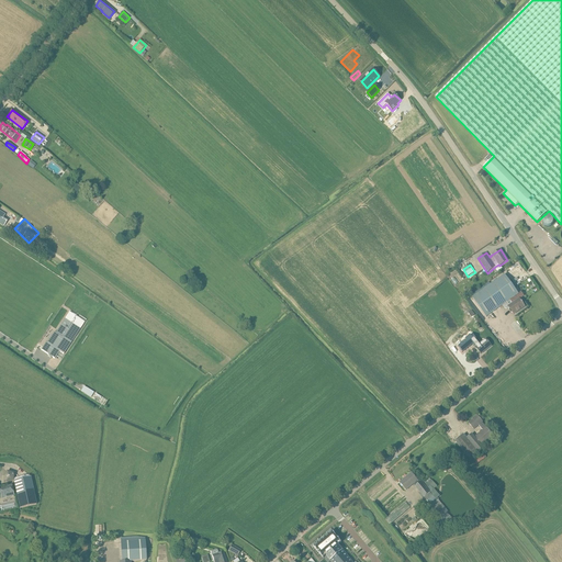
[(472,298),(486,317),(502,306),(505,310),(506,310),(508,308),(513,314),(525,306),(519,300),(521,298),(519,294),(518,294),(504,274),(472,298)]
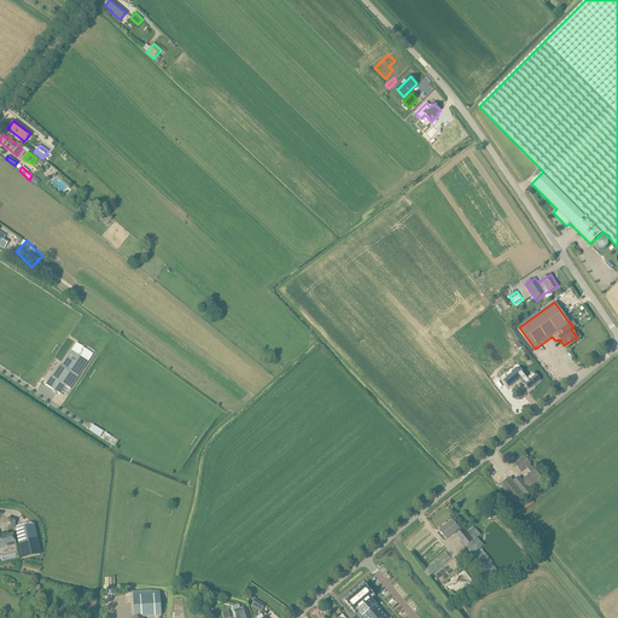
[(51,377),(45,384),(60,395),(65,386),(70,389),(93,354),(76,343),(62,366),(59,365),(52,377),(51,377)]
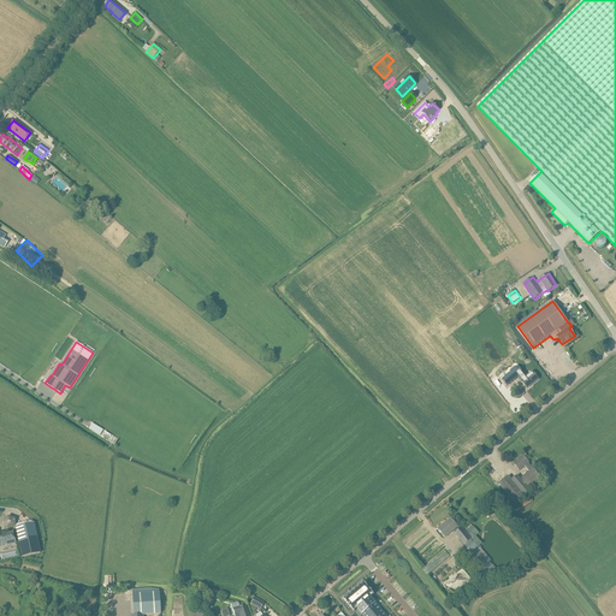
[(521,381),(527,389),(538,379),(532,372),(526,377),(517,367),(507,375),(511,383),(519,377),(522,380),(521,381)]
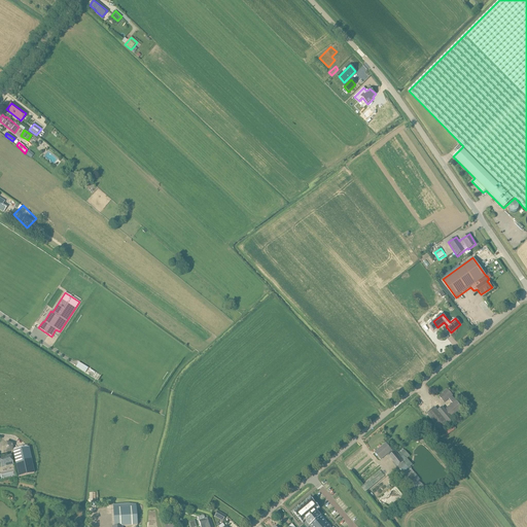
[(98,378),(78,364),(76,367),(96,381),(98,378)]
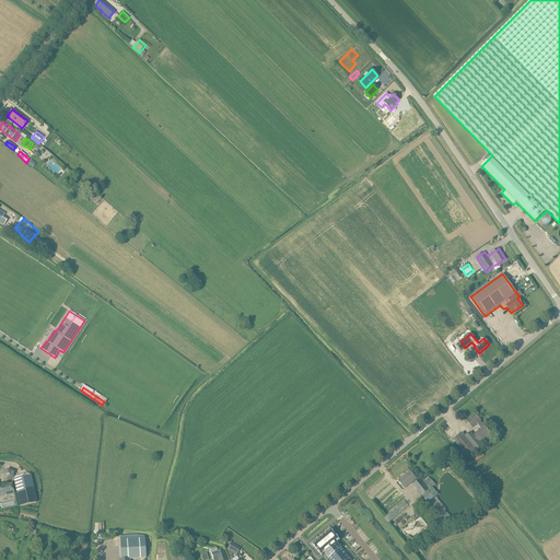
[(453,440),(467,457),(481,445),(480,444),(492,434),(485,426),(480,421),(481,420),(475,413),(467,420),(468,420),(467,421),(471,428),(477,423),(480,429),(473,435),(470,432),(465,436),(462,432),(453,440)]
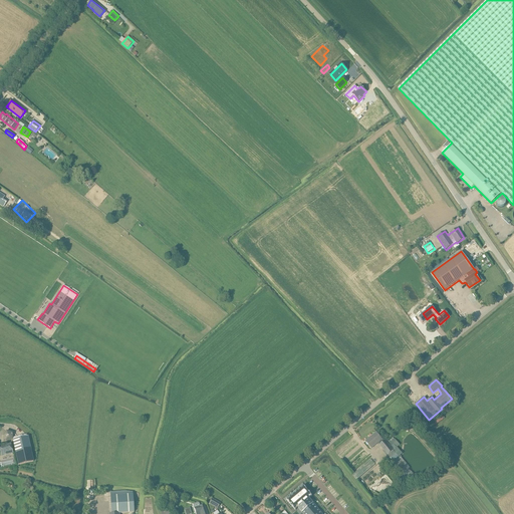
[(2,436),(6,442),(12,440),(13,433),(6,431),(2,436)]
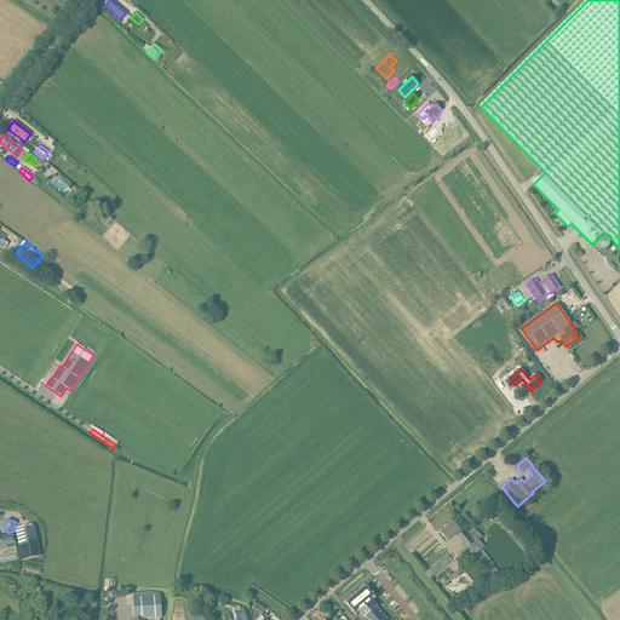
[(468,561),(491,587),(505,575),(504,574),(503,573),(503,574),(501,573),(499,572),(498,570),(497,569),(493,566),(494,564),(483,551),(484,551),(483,549),(484,547),(478,539),(480,539),(472,532),(470,529),(466,533),(475,541),(474,543),(461,528),(460,529),(454,523),(447,529),(446,528),(441,533),(448,540),(455,534),(470,552),(474,556),(468,561)]
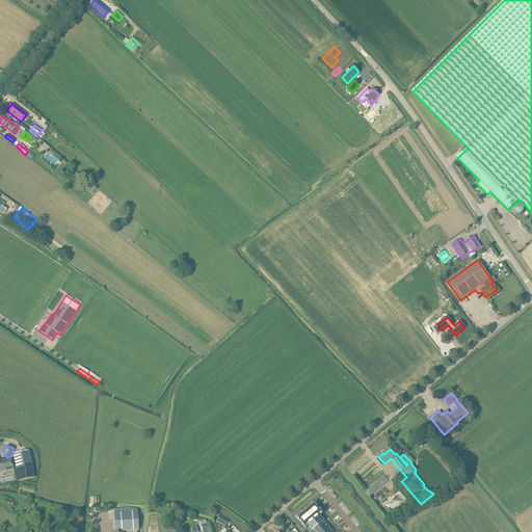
[(29,451),(14,455),(19,481),(35,477),(29,451)]
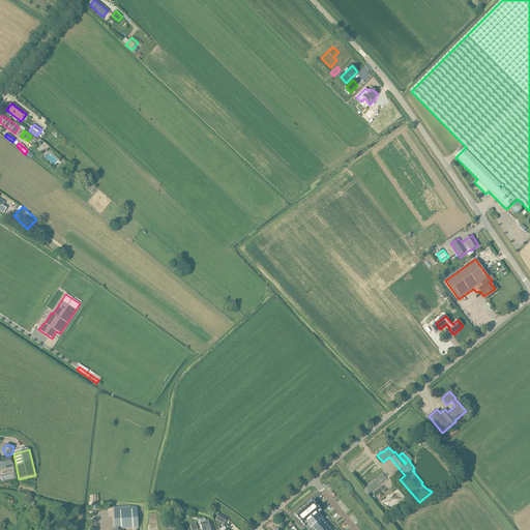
[(11,458),(0,460),(0,465),(1,470),(13,468),(11,458)]
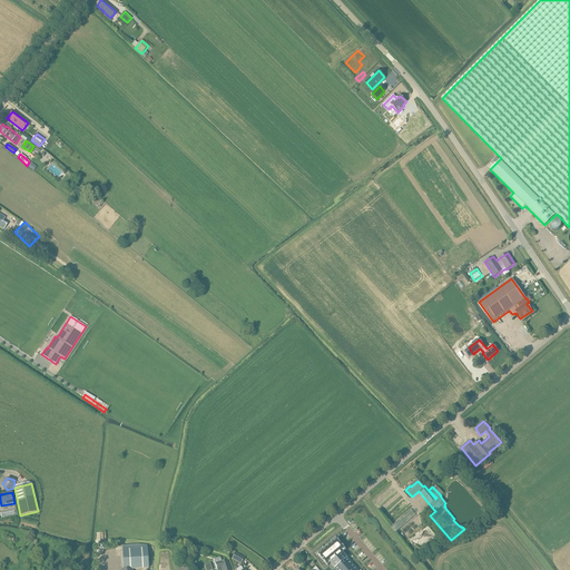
[(0,511),(1,517),(17,513),(16,507),(0,509),(0,511)]
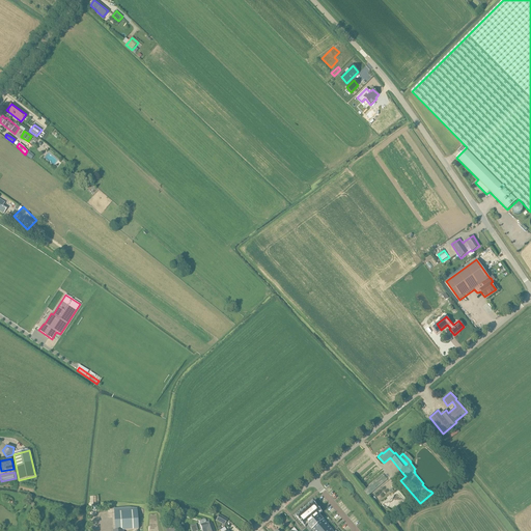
[(299,512),(296,514),(297,515),(297,516),(305,528),(308,525),(314,520),(319,515),(323,512),(313,502),(313,503),(311,501),(309,504),(310,505),(306,508),(304,509),(304,510),(300,513),(299,512)]
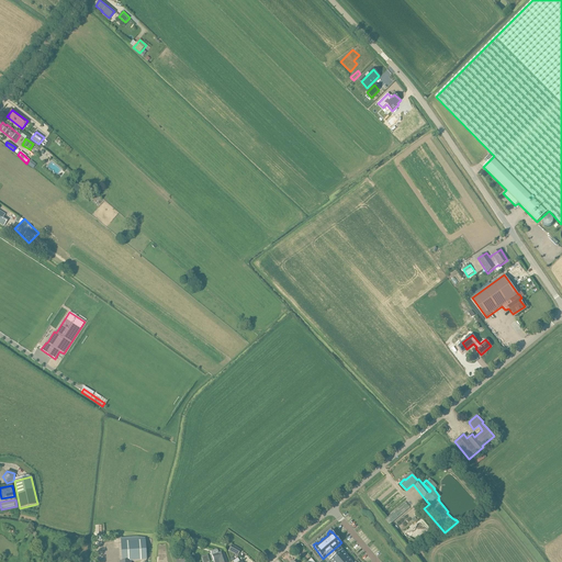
[(119,561),(130,561),(131,561),(147,560),(145,540),(121,542),(122,561),(119,561)]
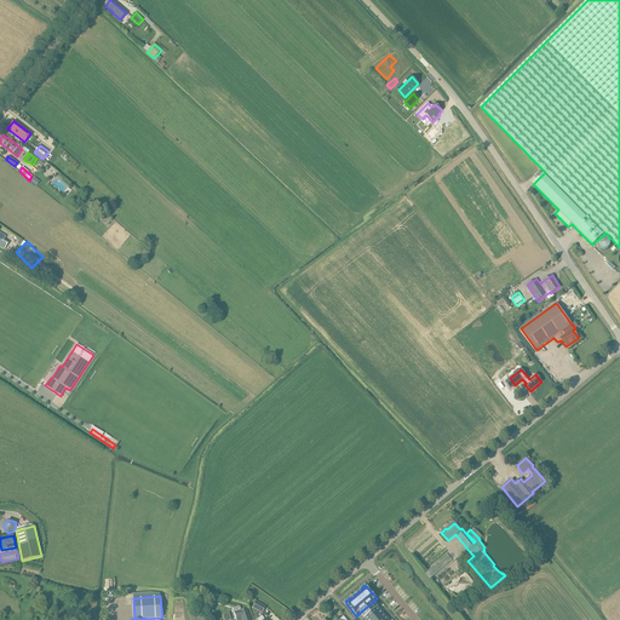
[(252,608),(263,613),(265,607),(256,601),(252,608)]
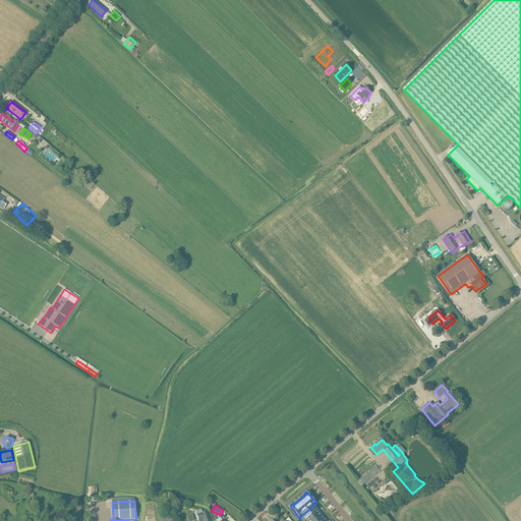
[(313,506),(308,510),(312,515),(319,511),(313,506)]
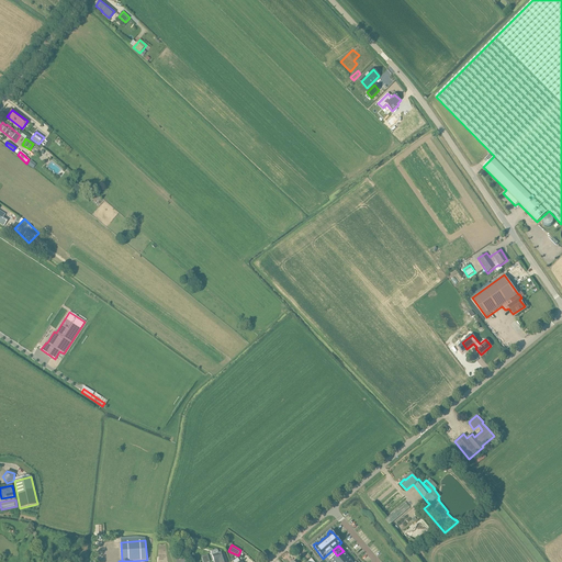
[(226,561),(223,552),(218,554),(217,550),(211,552),(214,561),(220,560),(220,561),(226,561)]
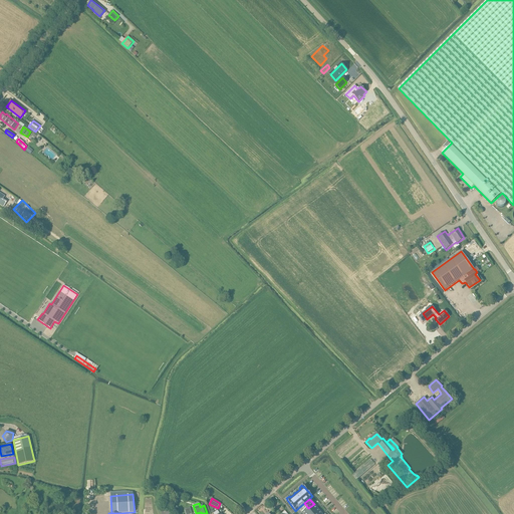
[(304,503),(298,508),(302,513),(308,508),(304,503)]
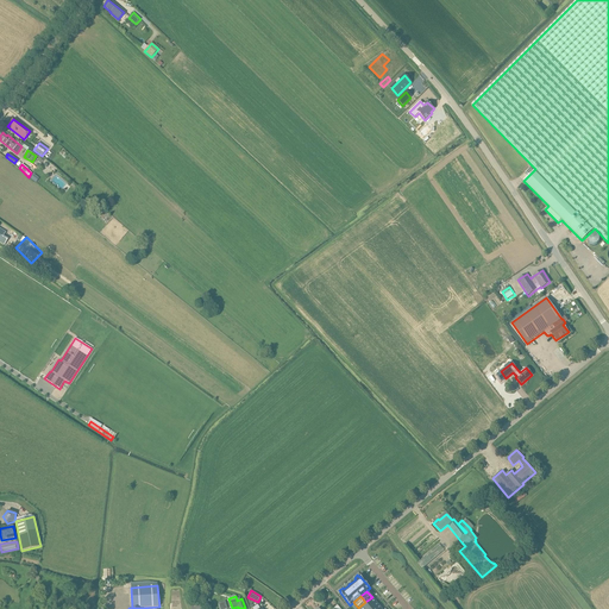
[(203,608),(200,597),(188,602),(190,608),(203,608)]
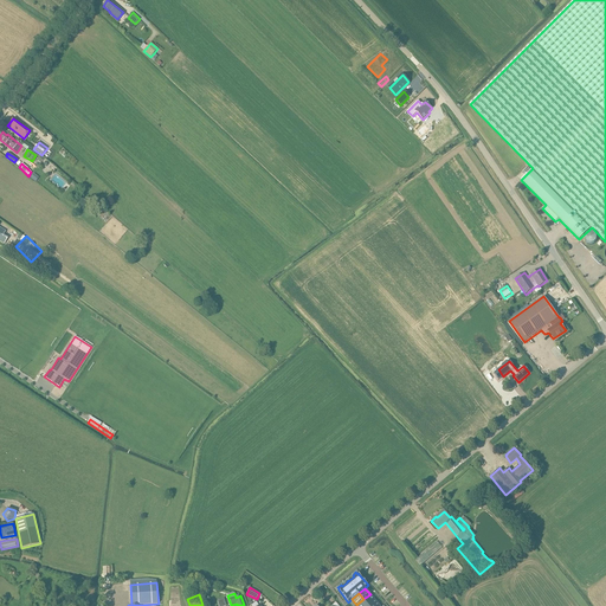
[(371,594),(363,599),(368,605),(375,600),(371,594)]
